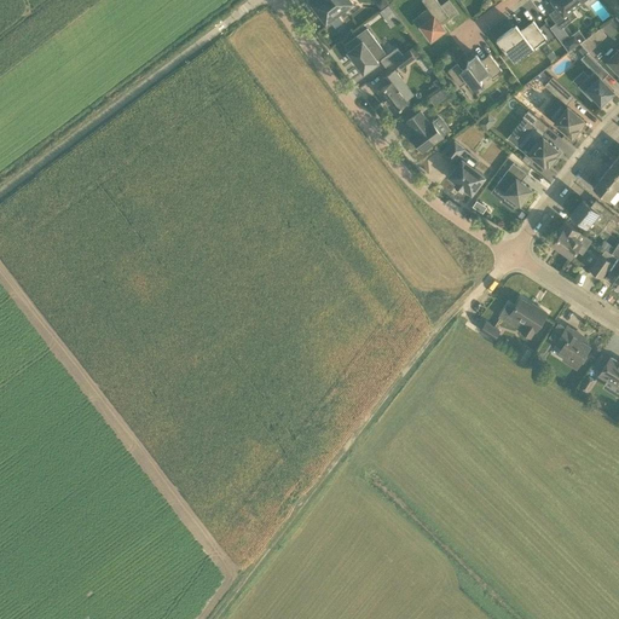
[(351,4),(347,0),(322,0),(322,1),(319,1),(314,6),(327,22),(351,4)]
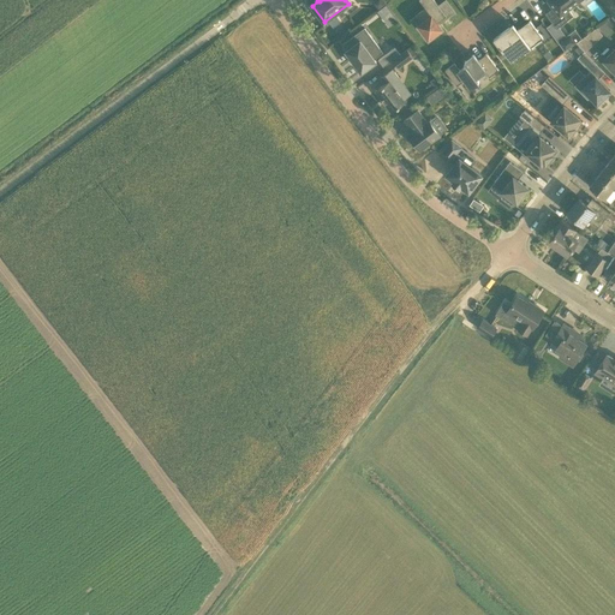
[(434,36),(440,33),(439,31),(442,28),(437,23),(447,16),(434,0),(419,0),(425,7),(416,16),(422,23),(419,25),(429,39),(433,35),(434,36)]
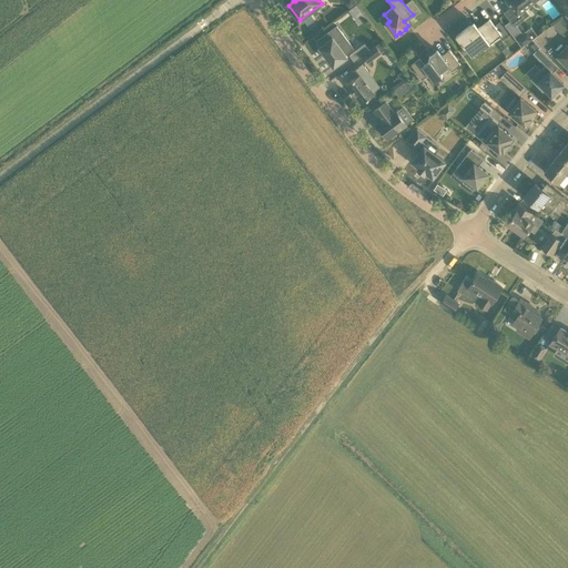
[(525,8),(527,7),(535,0),(506,0),(511,7),(504,12),(514,26),(529,14),(525,8)]
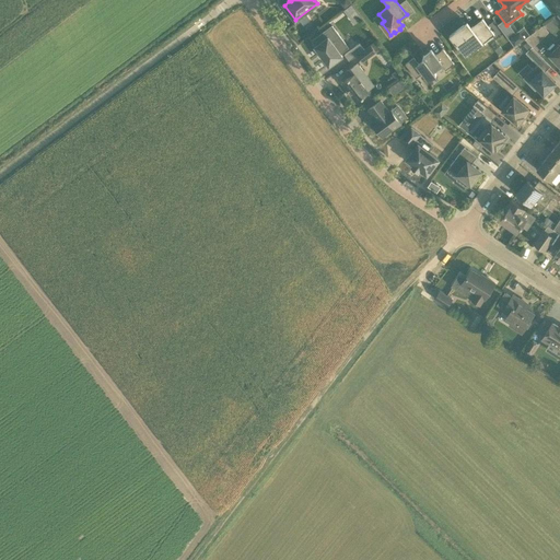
[(494,34),(489,27),(482,19),(471,27),(467,31),(464,25),(450,35),(458,47),(459,47),(466,56),(494,34)]
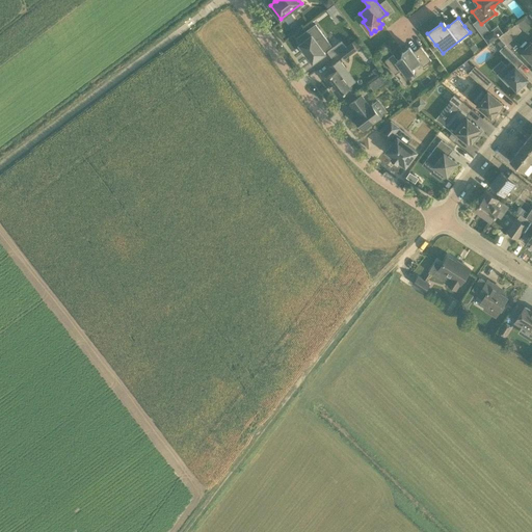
[(507,44),(522,30),(516,23),(500,35),(507,44)]
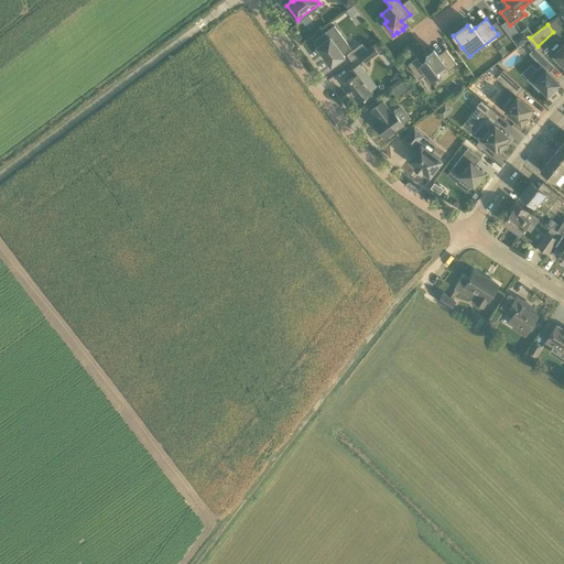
[(317,46),(332,66),(345,56),(344,54),(351,49),(335,25),(314,41),(318,45),(317,46)]
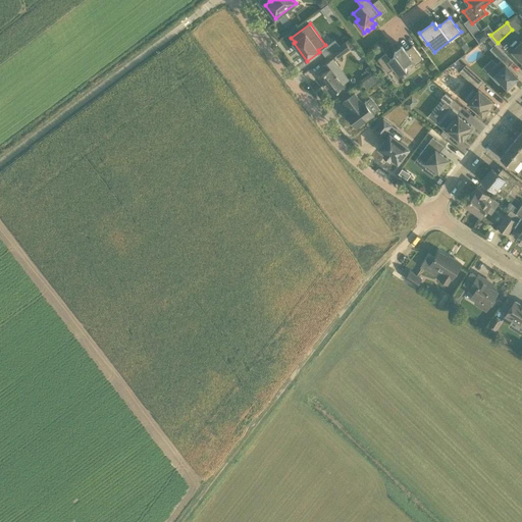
[(475,36),(479,41),(488,35),(484,29),(475,36)]
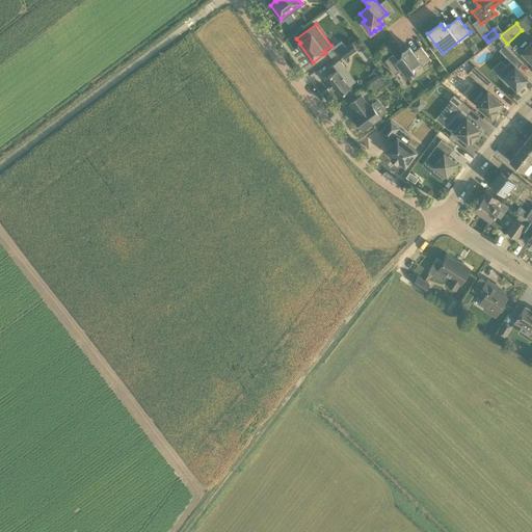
[(506,44),(501,38),(497,43),(502,48),(506,44)]
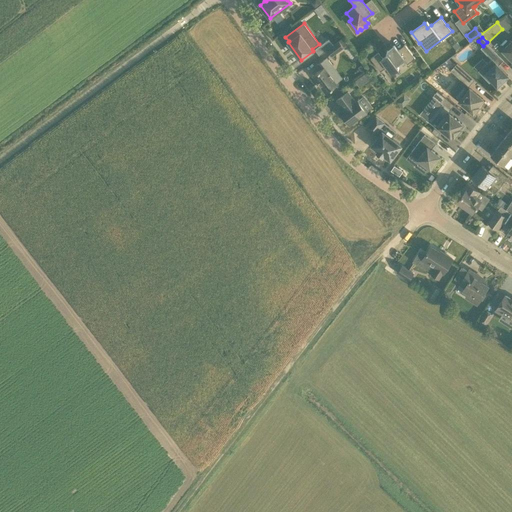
[(342,38),(333,45),(326,50),(331,56),(347,44),(342,38)]
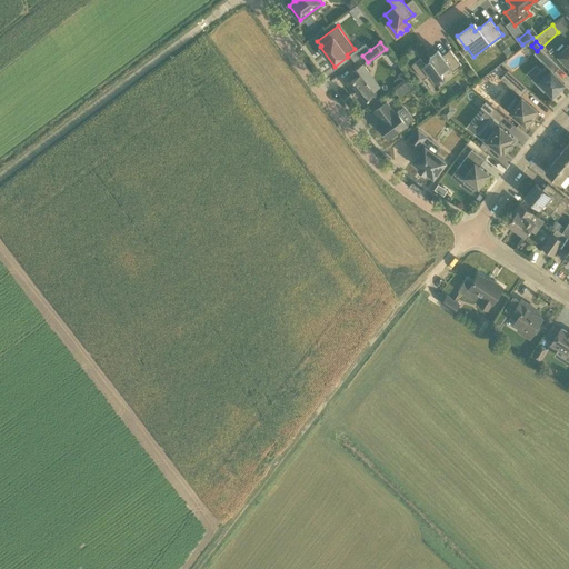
[(355,61),(362,56),(370,50),(366,43),(350,55),(355,61)]
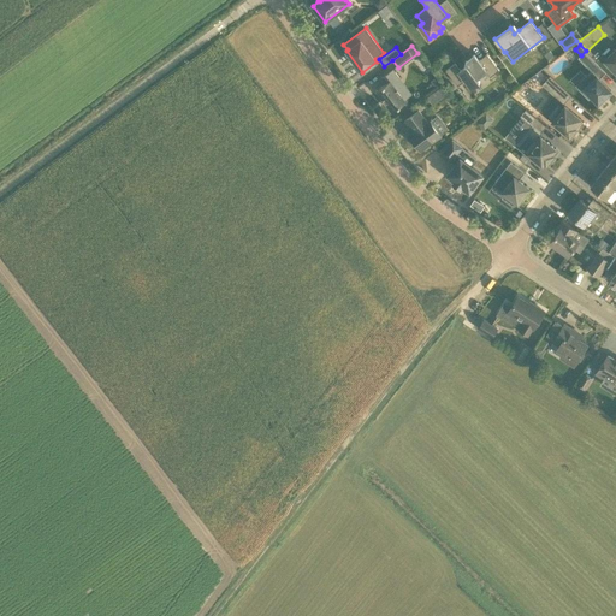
[(615,48),(604,60),(615,71),(615,48)]
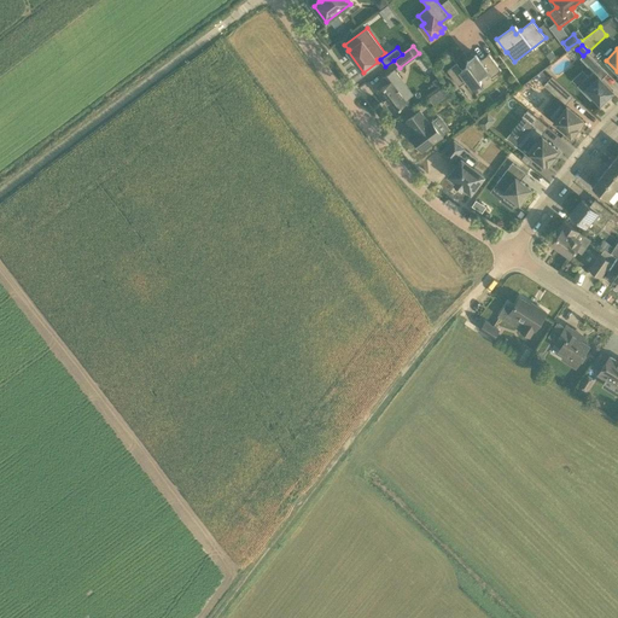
[(601,79),(608,73),(588,51),(583,56),(581,58),(593,71),(588,76),(588,75),(577,86),(590,99),(594,97),(602,105),(607,99),(606,98),(613,91),(601,79)]
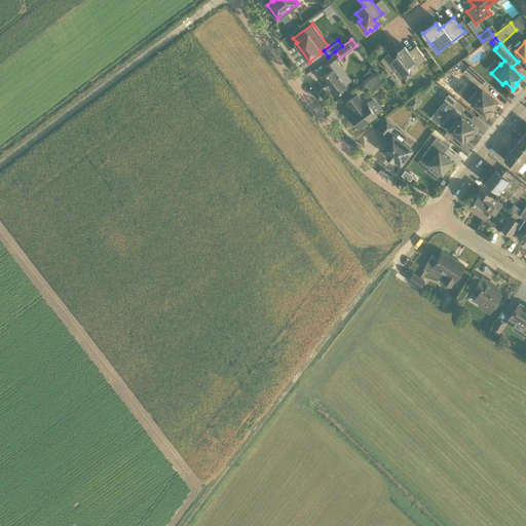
[(426,60),(416,46),(409,51),(405,46),(398,52),(400,54),(393,60),(388,53),(381,60),(390,73),(398,68),(403,74),(410,69),(407,65),(414,60),(418,66),(426,60)]
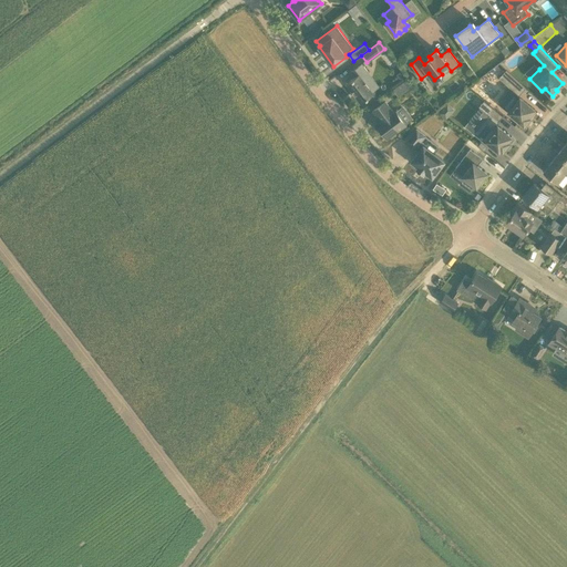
[(377,84),(370,74),(362,63),(351,72),(356,76),(347,83),(361,103),(375,92),(372,88),(377,84)]
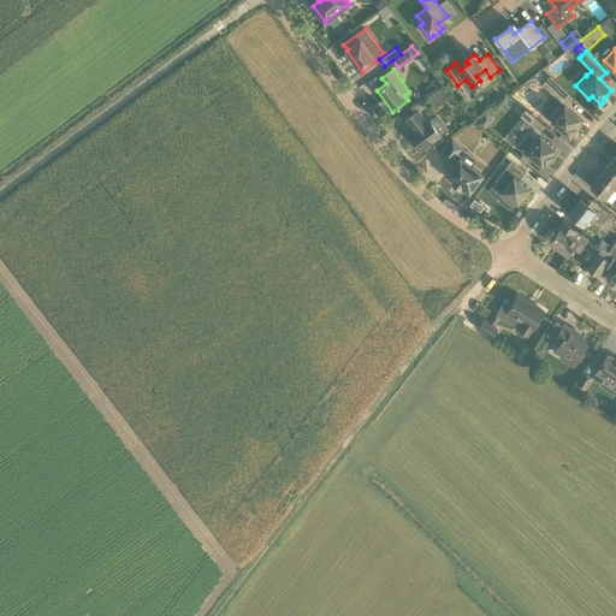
[(437,76),(430,81),(434,88),(442,82),(437,76)]
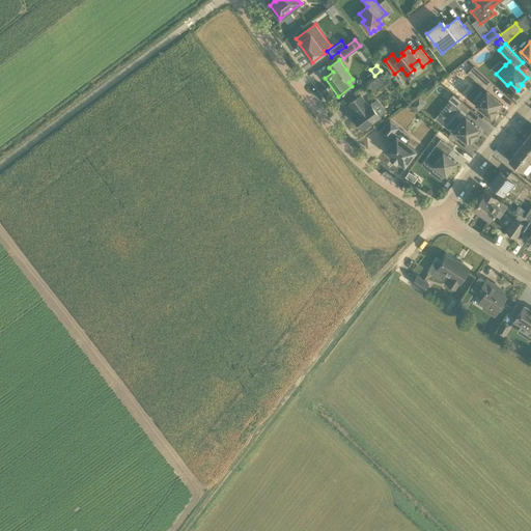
[(493,82),(481,72),(474,65),(468,73),(485,89),(493,82)]
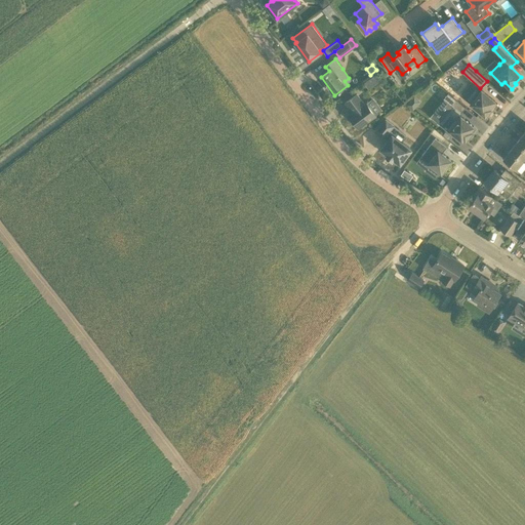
[(369,88),(381,79),(377,73),(364,83),(369,88)]
